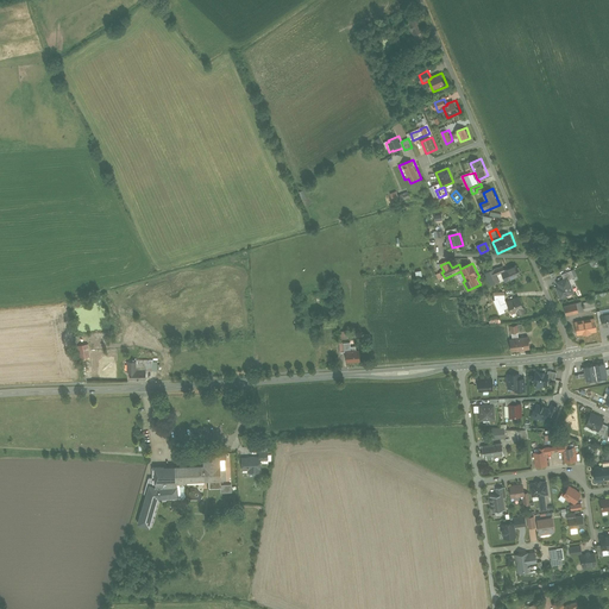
[(502,282),(498,275),(503,274),(507,271),(507,270),(504,265),(487,274),(489,280),(491,278),(494,286),(502,282)]
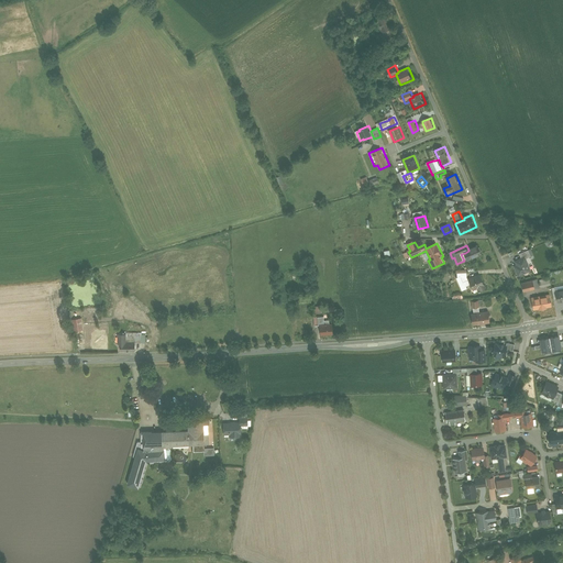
[(484,255),(478,245),(468,250),(468,251),(465,253),(470,262),(484,255)]
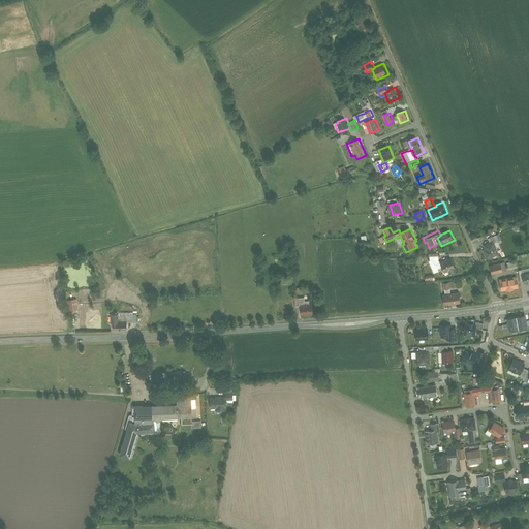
[(488,237),(489,240),(493,239),(495,241),(501,239),(498,232),(488,237)]
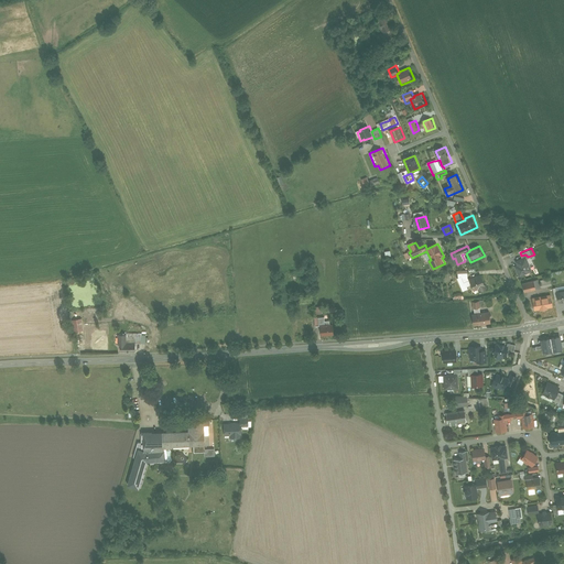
[(517,264),(514,266),(519,275),(532,270),(528,257),(525,255),(521,256),(514,259),(517,264)]
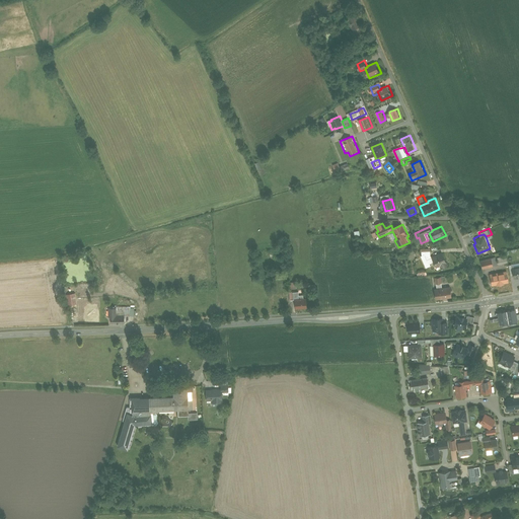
[(431,265),(435,263),(433,257),(432,256),(432,252),(423,252),(423,256),(422,257),(427,269),(432,267),(431,265)]
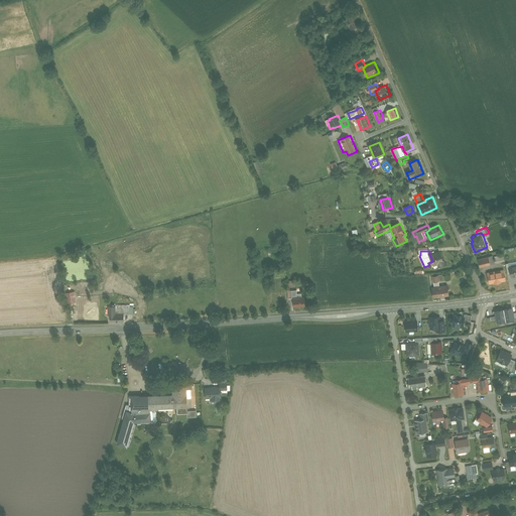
[(446,264),(440,251),(430,256),(432,261),(435,267),(438,266),(439,267),(446,264)]
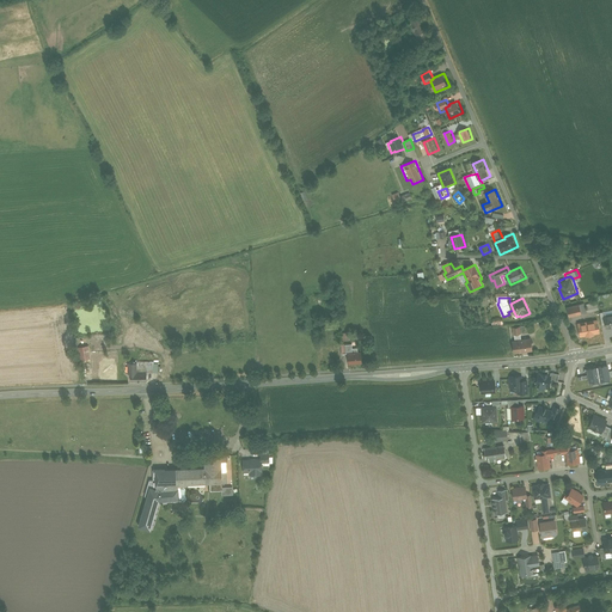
[(598,300),(586,304),(588,312),(600,308),(598,300)]
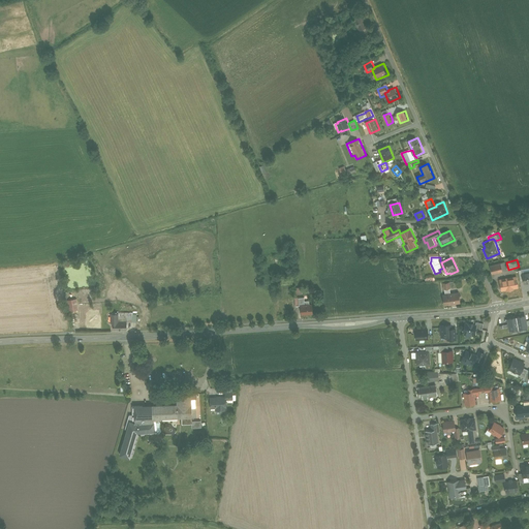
[(504,261),(490,265),(492,274),(502,271),(506,270),(504,261)]
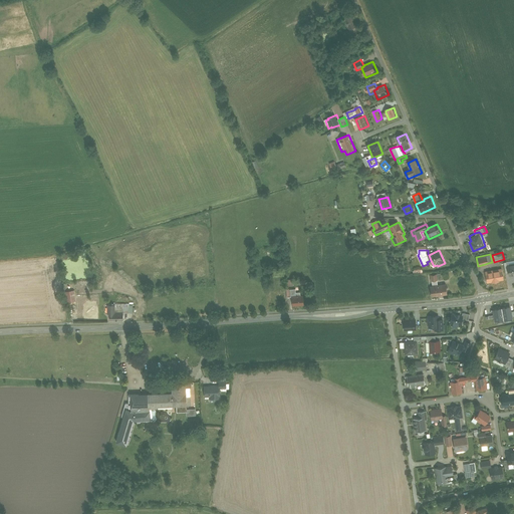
[(502,268),(485,271),(487,281),(503,278),(502,268)]
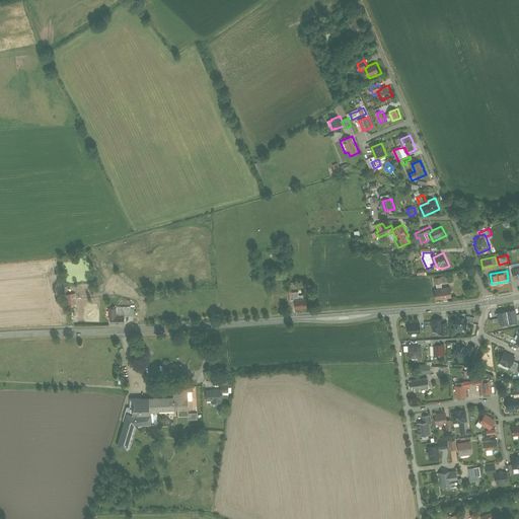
[(437,301),(453,298),(452,287),(443,288),(437,289),(436,289),(437,301)]
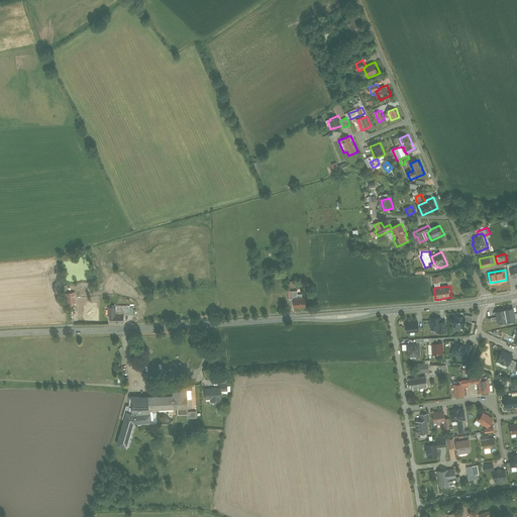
[(78,304),(76,293),(68,294),(70,306),(76,305),(78,304)]
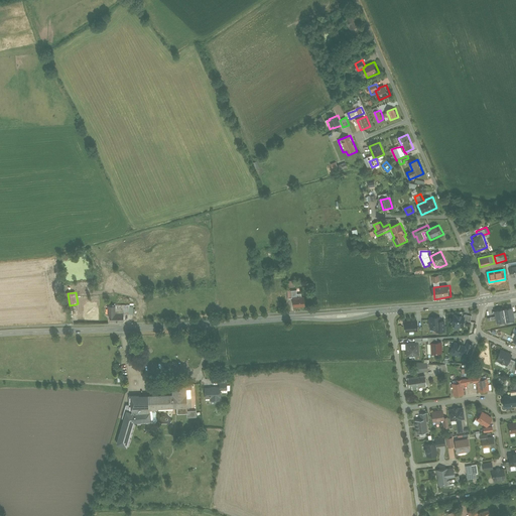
[(294,298),(295,308),(306,306),(305,296),(303,297),(294,298)]
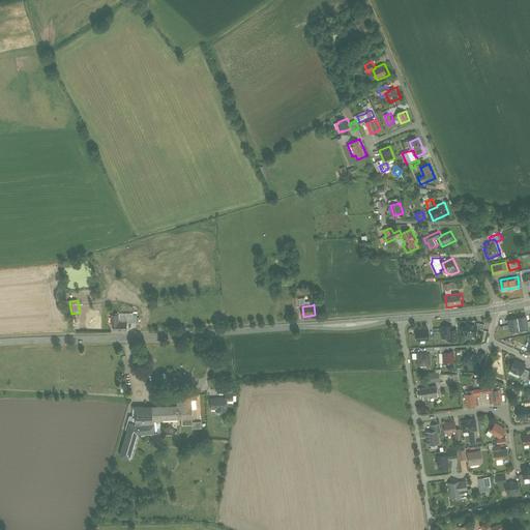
[(119,314),(119,316),(120,324),(128,324),(138,324),(138,314),(134,314),(119,314)]
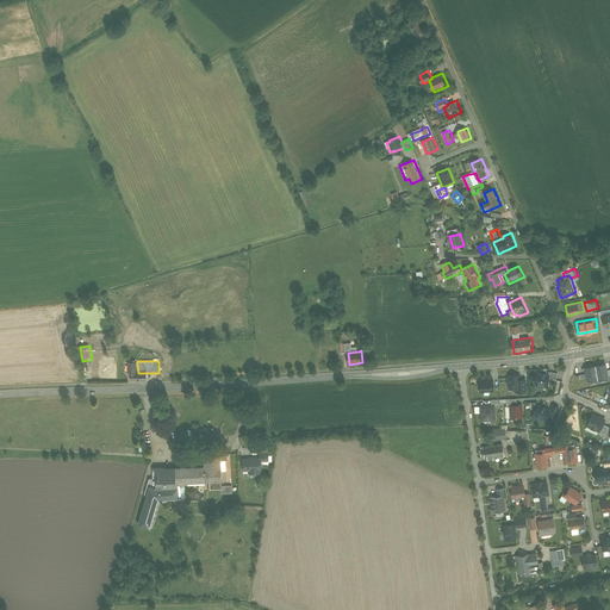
[(607,362),(585,366),(586,373),(586,377),(587,381),(609,378),(608,373),(608,368),(607,362)]
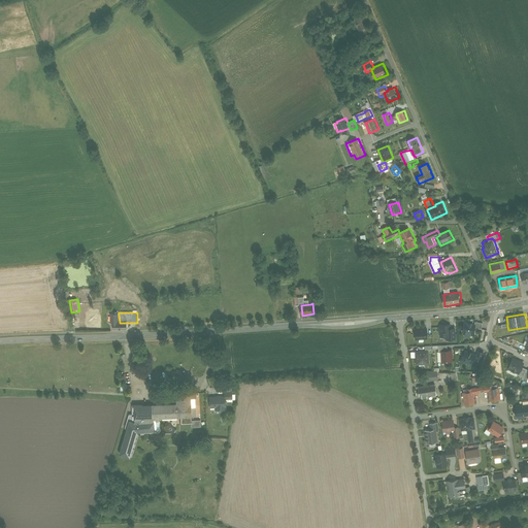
[(119,315),(111,315),(111,324),(111,328),(111,331),(128,330),(128,323),(120,323),(119,315)]
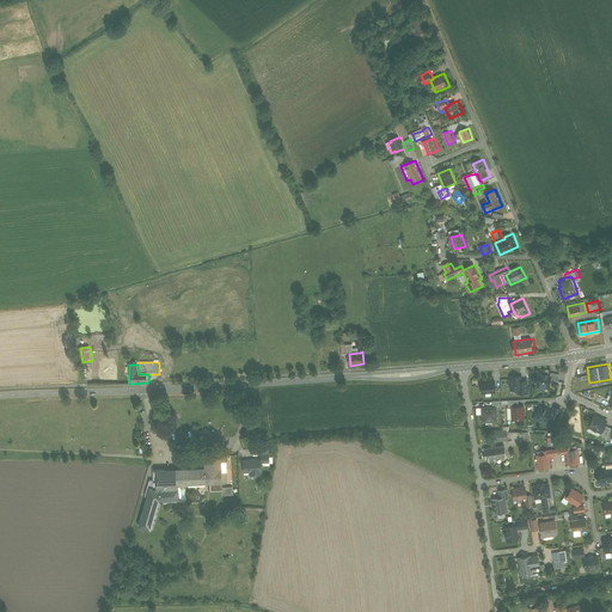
[(538,372),(536,383),(539,384),(538,389),(544,390),(545,385),(549,385),(551,379),(551,374),(550,374),(538,372)]
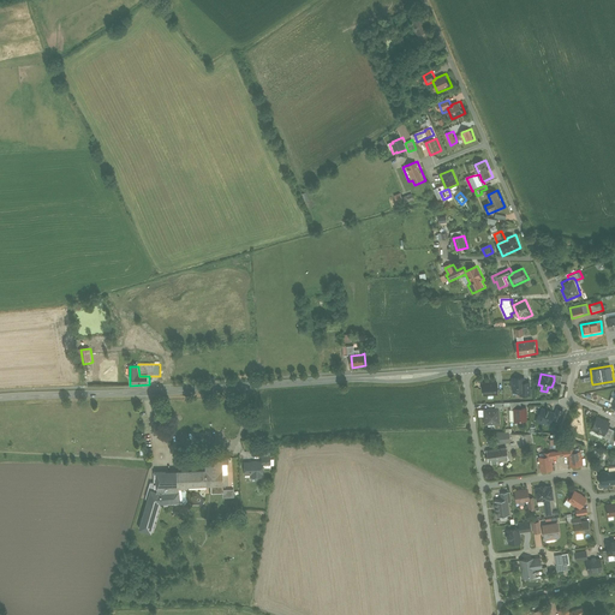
[(512,376),(513,392),(520,390),(525,390),(524,380),(524,375),(512,376)]
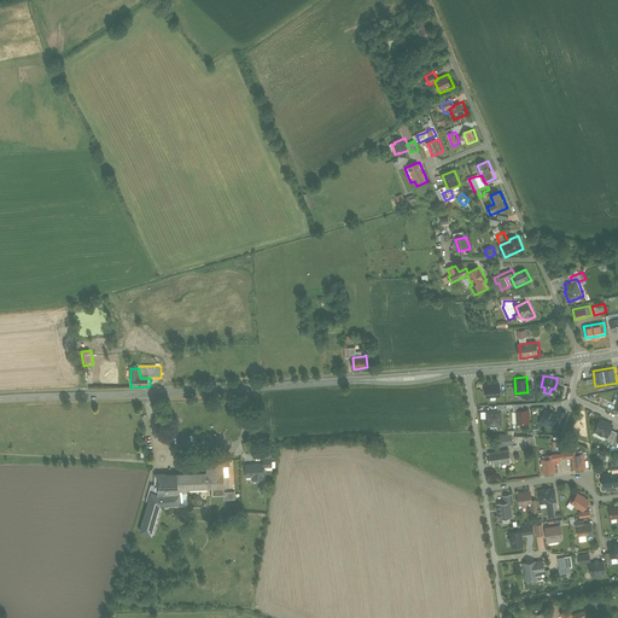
[(484,383),(485,396),(501,395),(500,382),(484,383)]
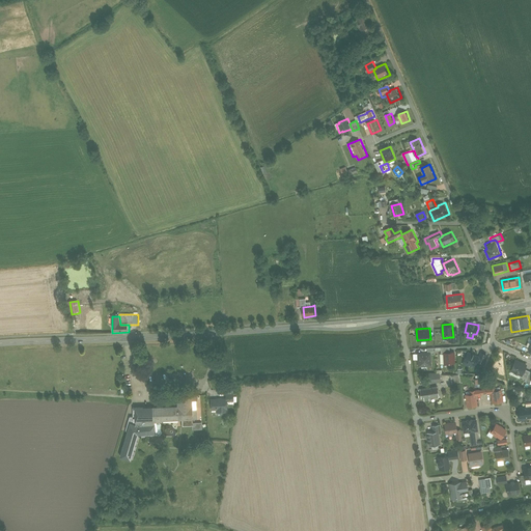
[(457,328),(452,328),(453,337),(449,337),(449,341),(458,340),(457,328)]
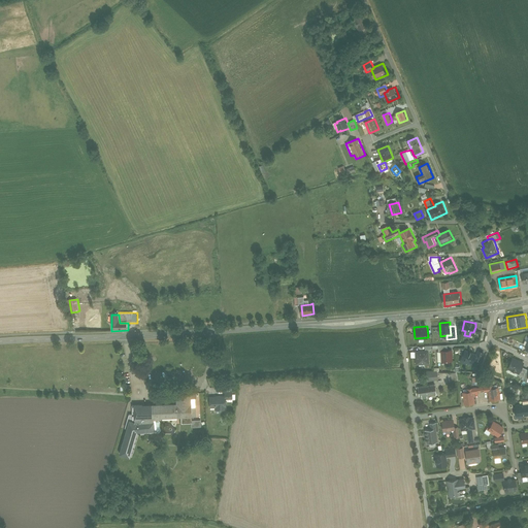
[(475,353),(474,357),(481,359),(484,350),(477,348),(475,353)]
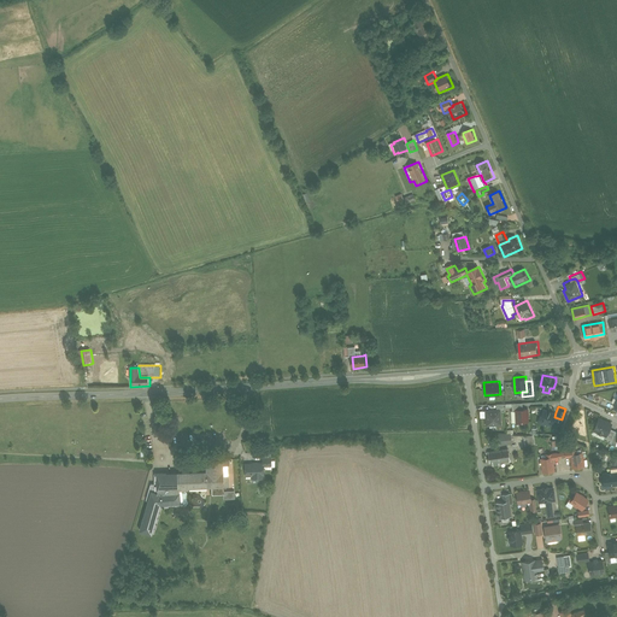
[(500,407),(485,409),(486,424),(501,424),(500,407)]
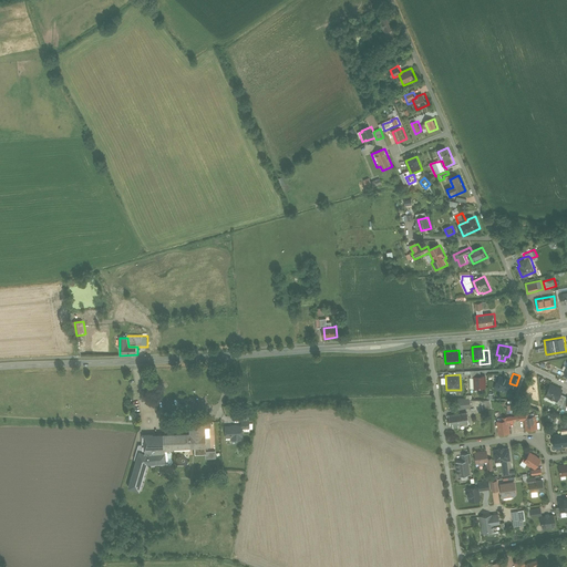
[(473,375),(474,388),(485,387),(485,374),(480,374),(473,374),(473,375)]
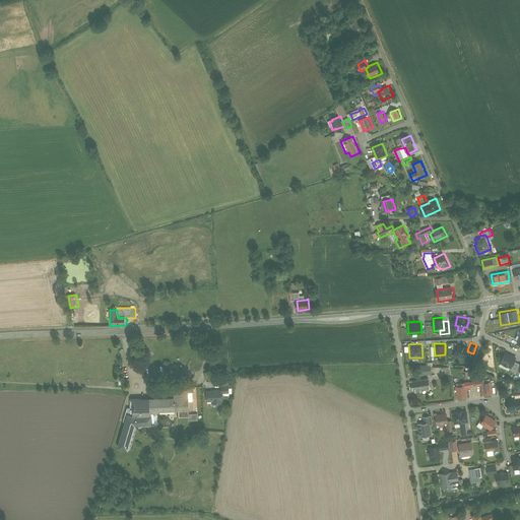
[(457,343),(453,354),(464,359),(467,351),(468,347),(457,343)]
